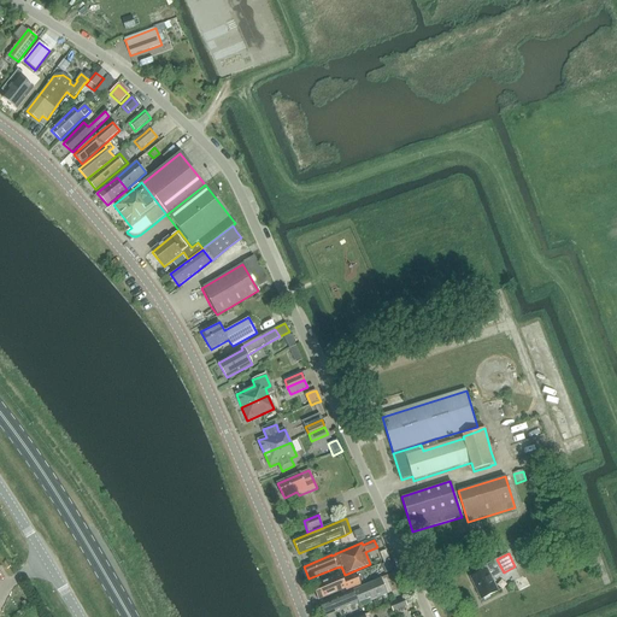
[(482,599),(497,592),(491,580),(500,574),(494,562),(479,569),(481,573),(471,577),(482,599)]
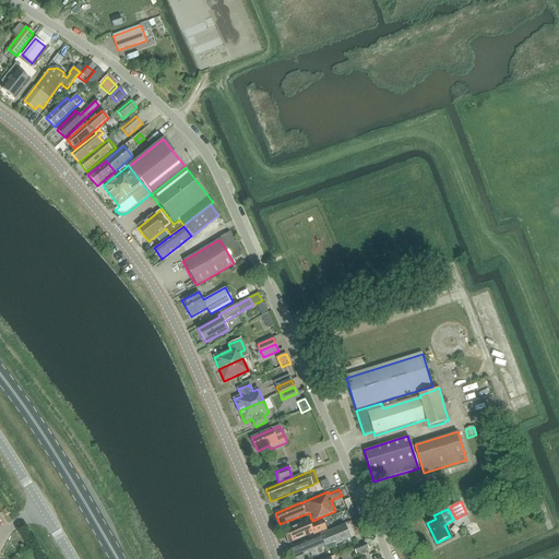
[(353,512),(346,514),(349,521),(356,518),(353,512)]
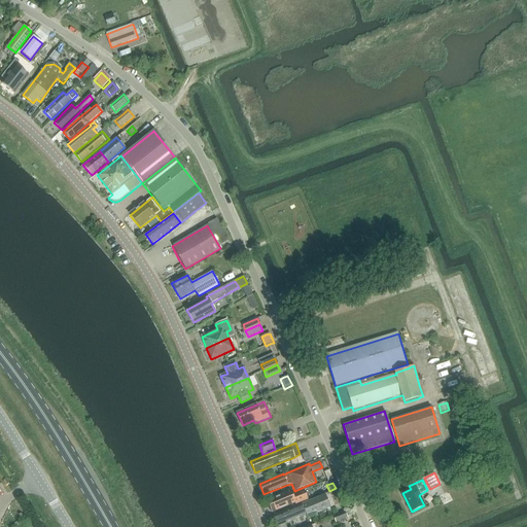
[(308,501),(304,490),(294,494),(292,494),(290,490),(267,500),(272,513),(290,504),(289,502),(295,499),(297,505),(308,501)]
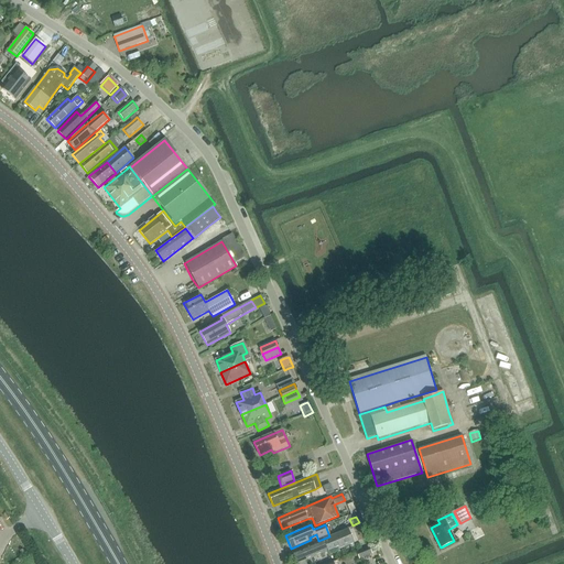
[(328,554),(353,544),(347,530),(292,553),(296,563),(327,552),(328,554)]
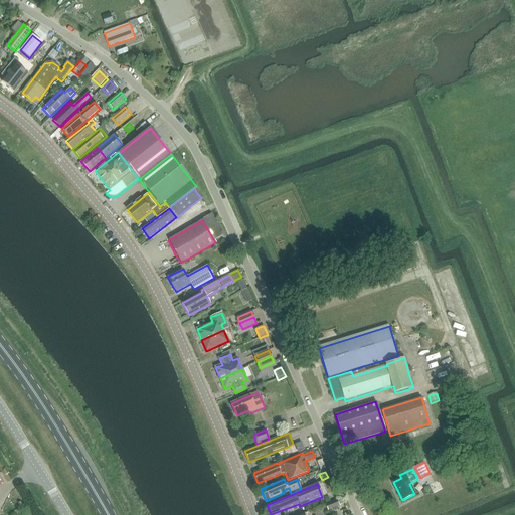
[(337,500),(326,504),(328,510),(339,505),(337,500)]
